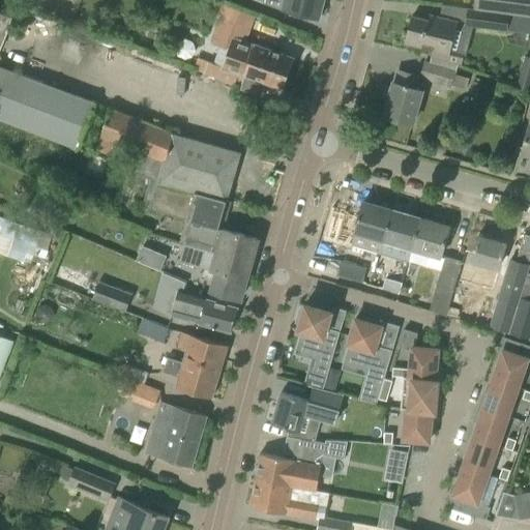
[(263,0),(263,2),(282,9),(282,10),(287,11),(319,20),(323,0),(263,0)]
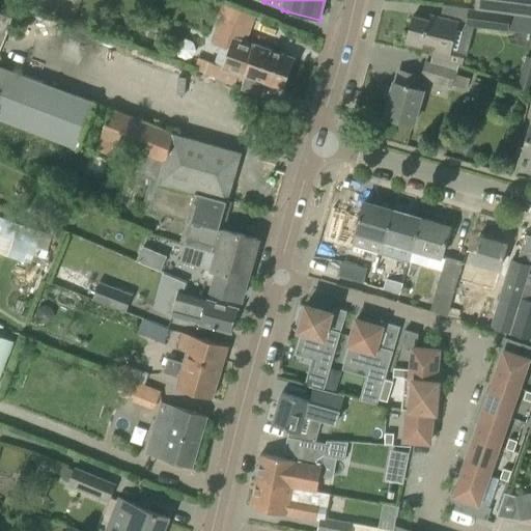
[(530,0),(475,0),(474,8),(509,14),(530,16),(530,0)]
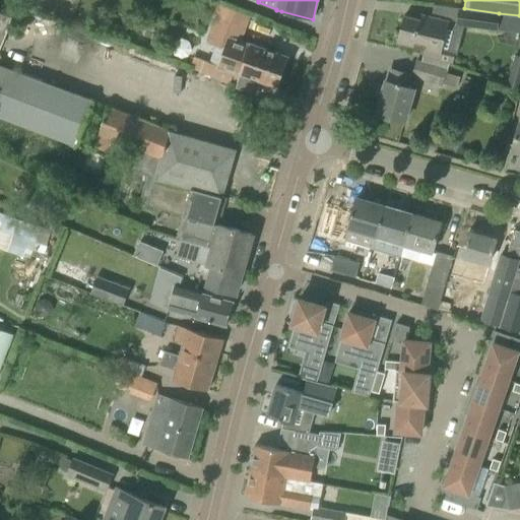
[(212,11),(218,13),(225,15),(229,7),(215,2),(212,11)]
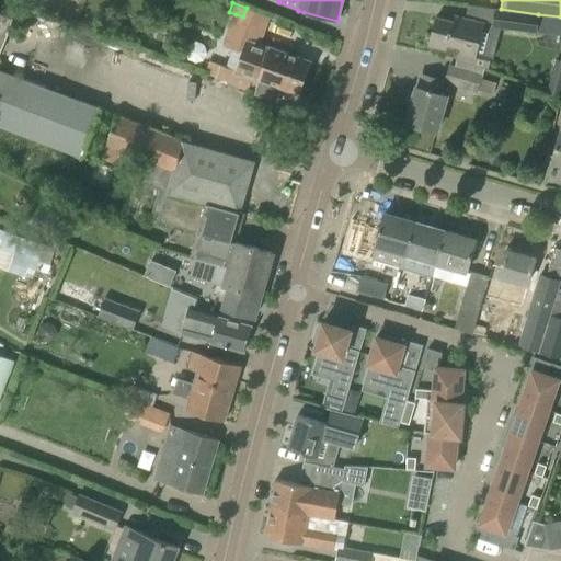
[(538,14),(501,9),(495,9),(493,26),(536,33),(538,14)]
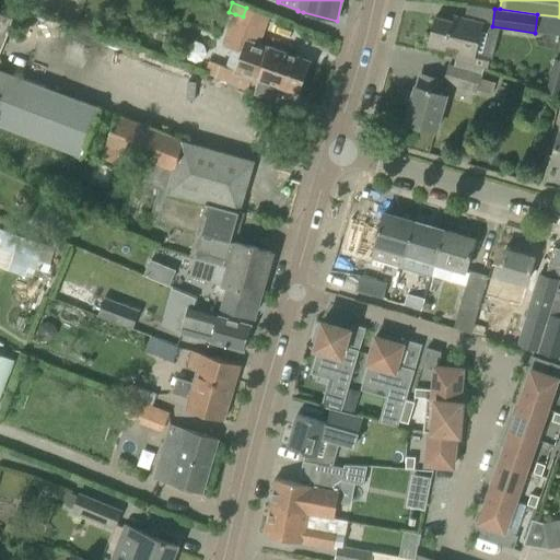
[(0,51),(13,19),(0,13),(0,51)]
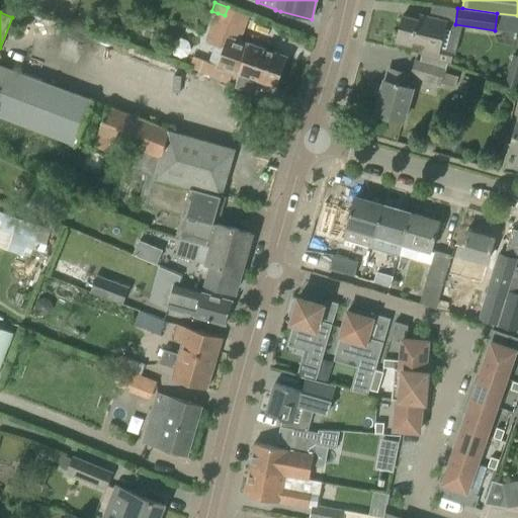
[(403,15),(396,41),(416,47),(421,48),(420,56),(450,64),(453,52),(440,49),(447,21),(440,19),(420,14),(419,19),(403,15)]
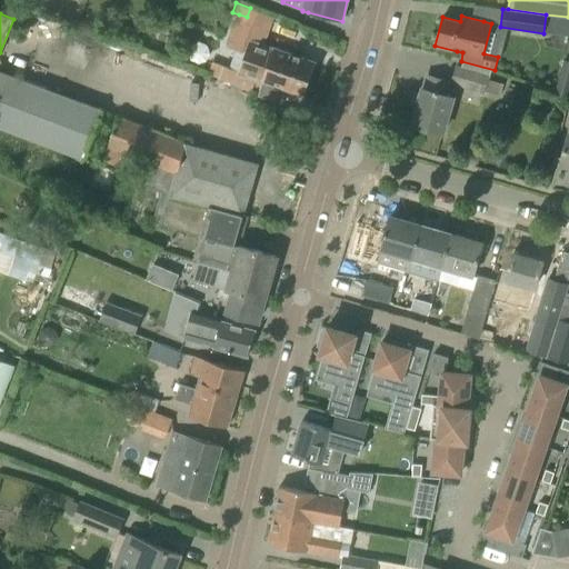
[(302,95),(315,62),(263,45),(269,30),(238,19),(228,48),(245,53),(239,71),(212,62),(208,75),(217,78),(260,93),(259,95),(281,101),(286,89),(302,95)]
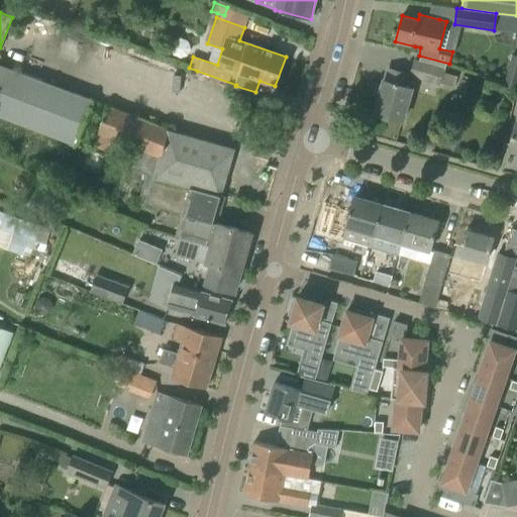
[(412,61),(407,78),(438,87),(439,84),(454,88),(457,77),(442,73),(443,70),(412,61)]
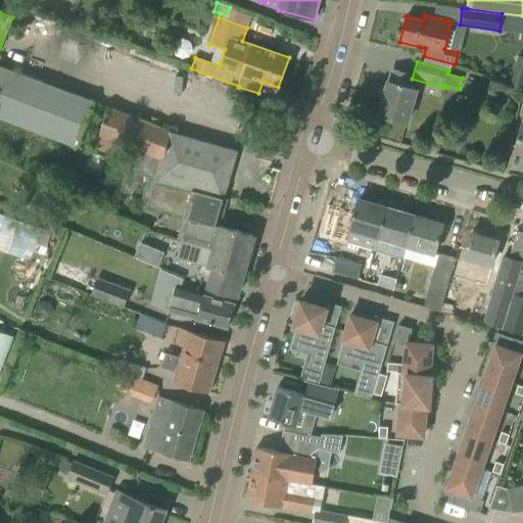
[(0,65),(0,114),(76,144),(92,102),(0,65)]
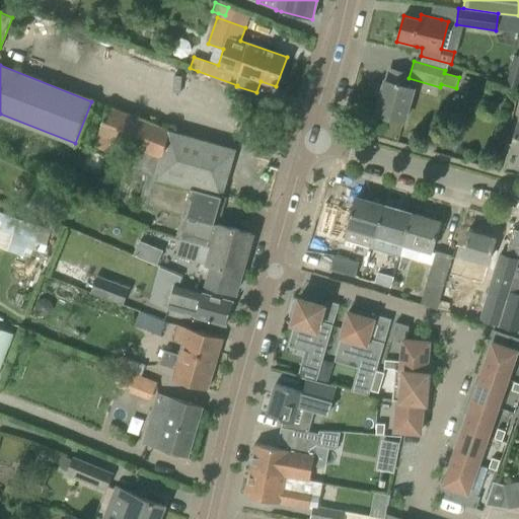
[(375,113),(404,122),(415,88),(403,85),(408,73),(389,68),(385,80),(384,79),(375,113)]
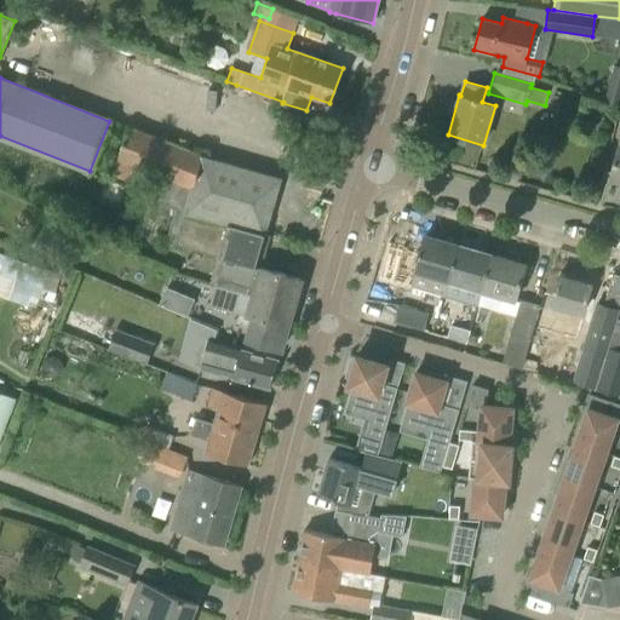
[(554,96),(551,107),(560,109),(562,98),(554,96)]
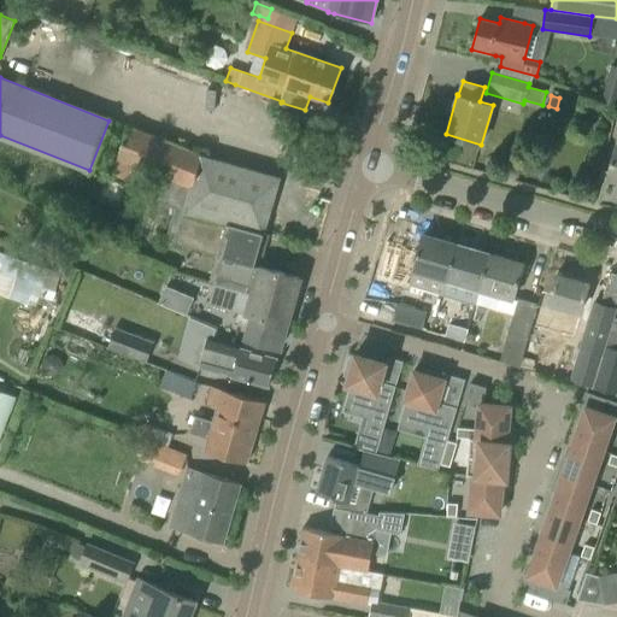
[(201,154),(129,127),(119,153),(111,174),(125,180),(129,174),(144,180),(148,170),(159,174),(193,187),(186,211),(228,224),(228,225),(260,235),(264,223),(266,224),(280,177),(201,156),(201,154)]
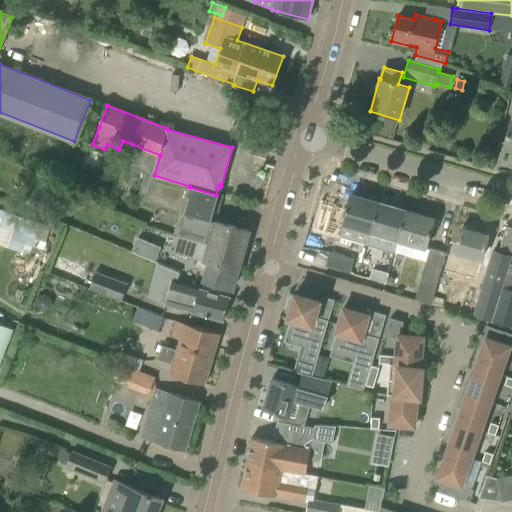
[(218,195),(216,195),(189,187),(189,186),(154,175),(160,155),(132,144),(122,166),(145,175),(138,200),(179,212),(173,234),(177,235),(177,236),(205,244),(209,246),(210,243),(243,253),(249,231),(211,220),(218,195)]
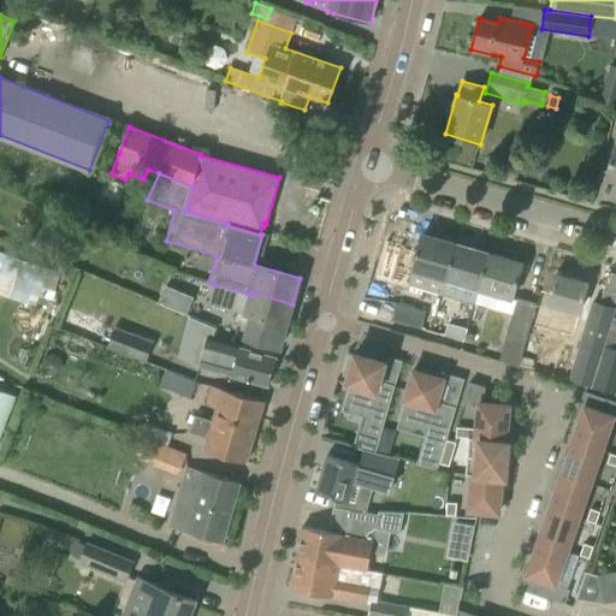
[(409,285),(440,294),(456,243),(422,234),(412,270),(413,270),(409,285)]
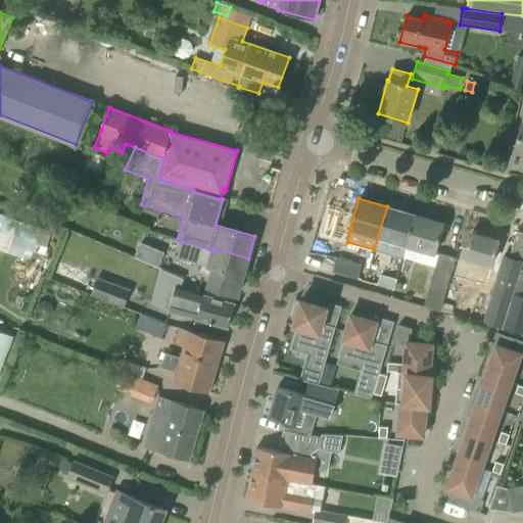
[(402,256),(415,215),(387,206),(374,249),(402,257),(402,256)]
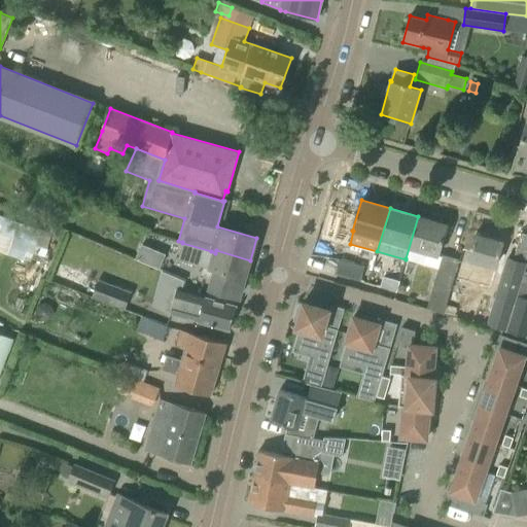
[(34,251),(42,230),(0,214),(0,250),(30,261),(34,251)]
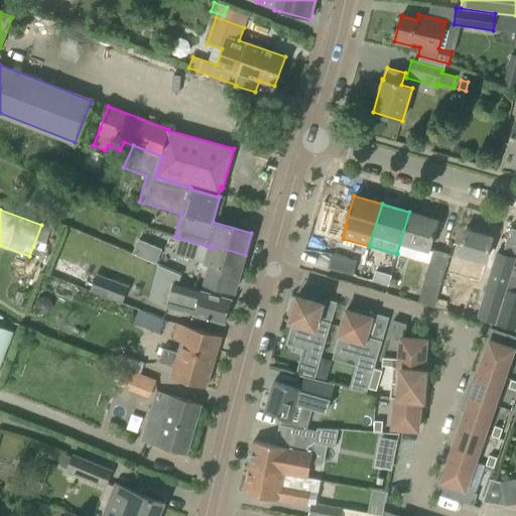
[(409,212),(397,253),(429,262),(417,301),(434,306),(444,271),(449,255),(433,250),(432,251),(429,250),(437,220),(409,212)]
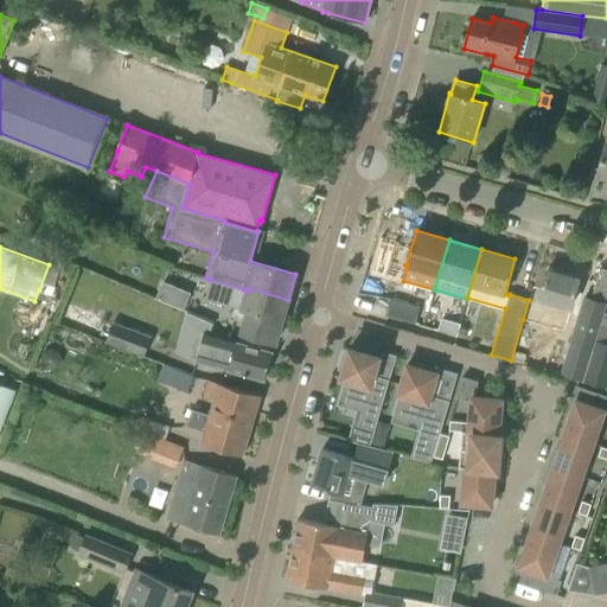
[(540,292),(532,321),(553,327),(564,331),(572,307),(573,301),(580,279),(547,269),(540,292)]
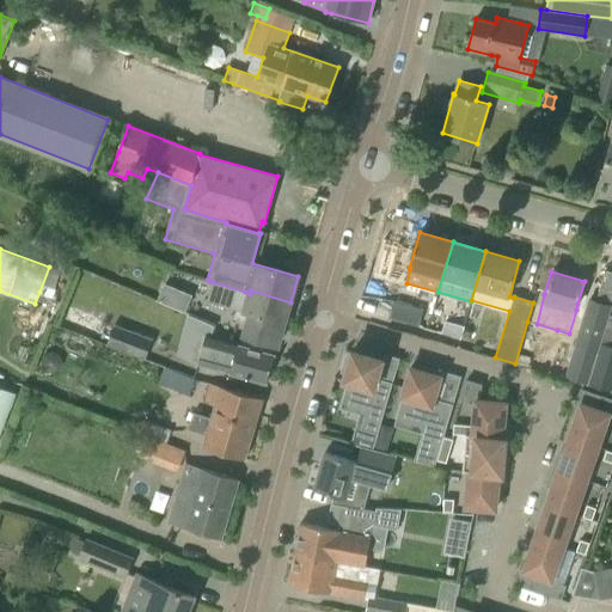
[(250,294),(245,292),(212,282),(207,301),(237,310),(234,318),(249,322),(244,336),(277,346),(291,303),(251,291),(250,294)]
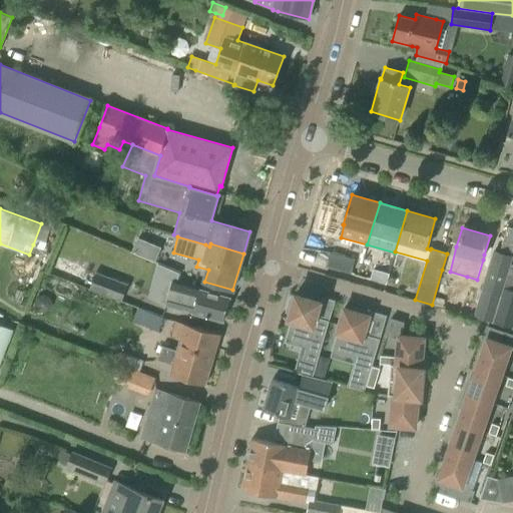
[(138,237),(132,251),(156,262),(162,247),(138,237)]
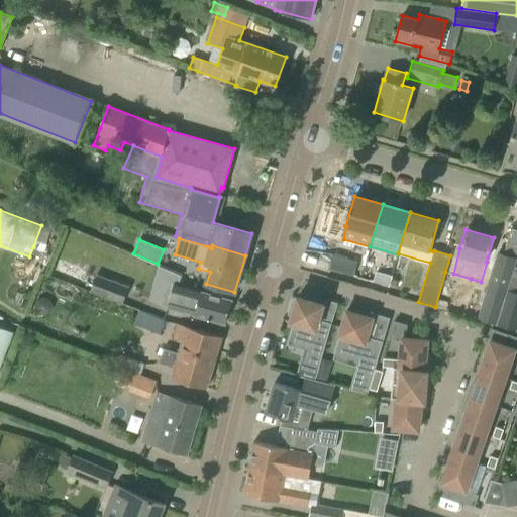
[(329,269),(353,275),(357,262),(332,255),(329,269)]
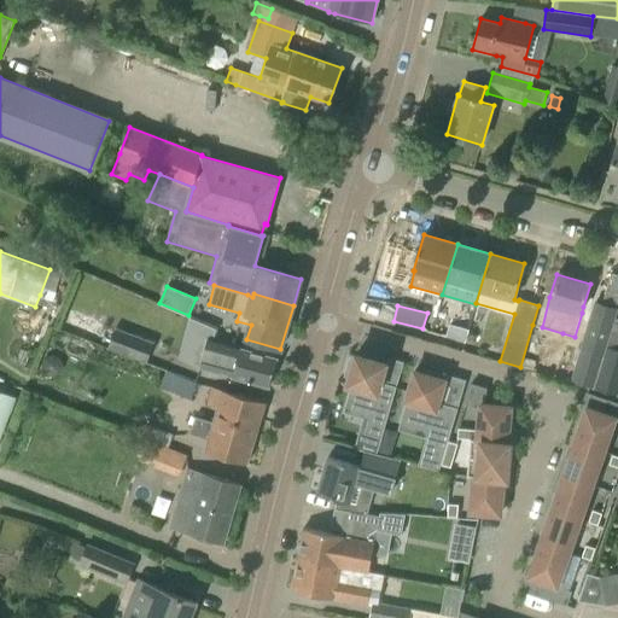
[(592,316),(578,363),(599,369),(604,355),(607,343),(612,322),(592,316)]
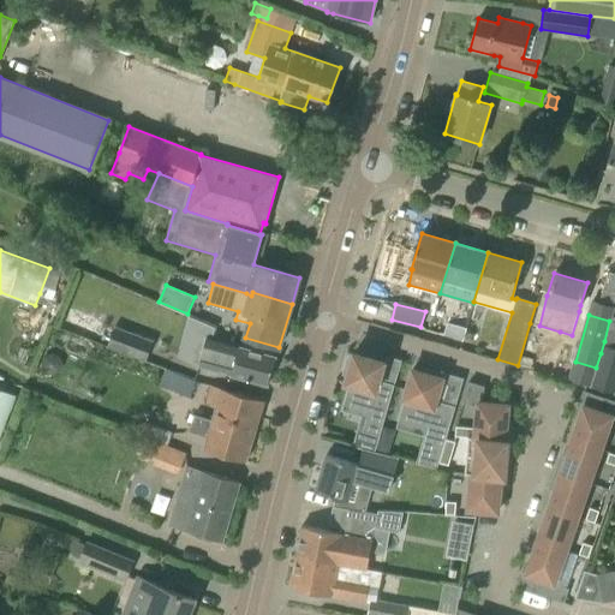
[(463,340),(466,328),(447,322),(443,334),(463,340)]
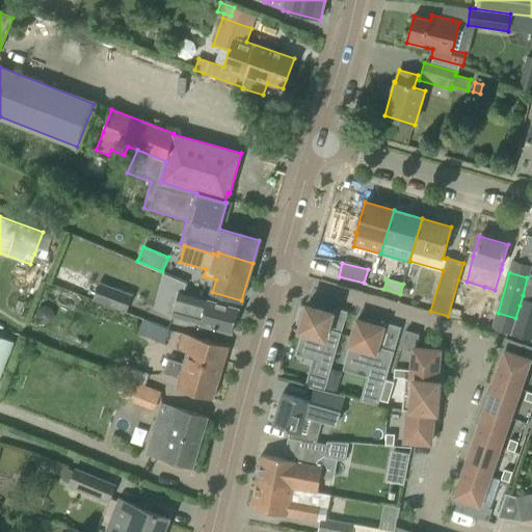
[(99,282),(92,299),(126,312),(132,294),(99,282)]
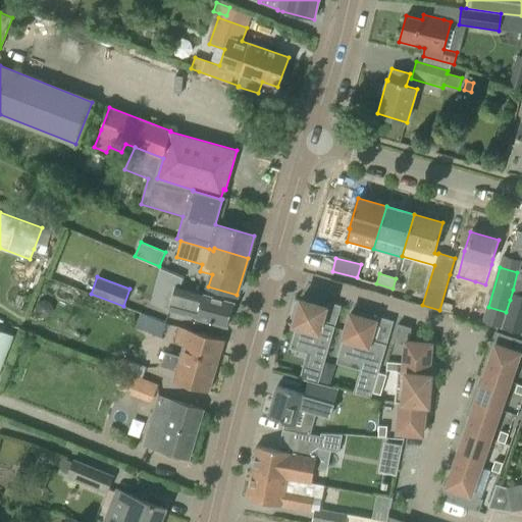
[(175,286),(168,310),(175,312),(198,318),(208,321),(227,326),(235,303),(214,297),(181,289),(175,286)]
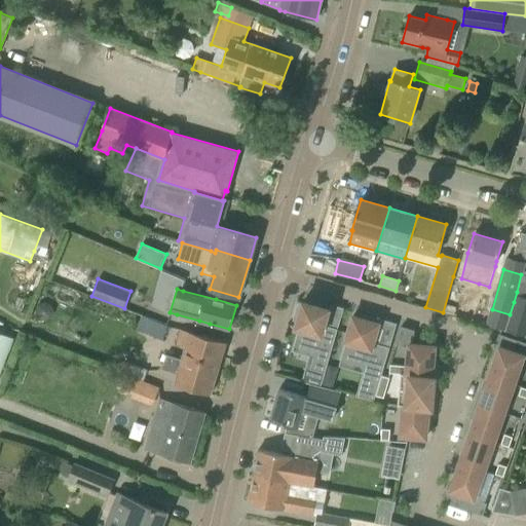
[(510,314),(505,331),(525,336),(525,294),(517,292),(514,302),(510,314)]
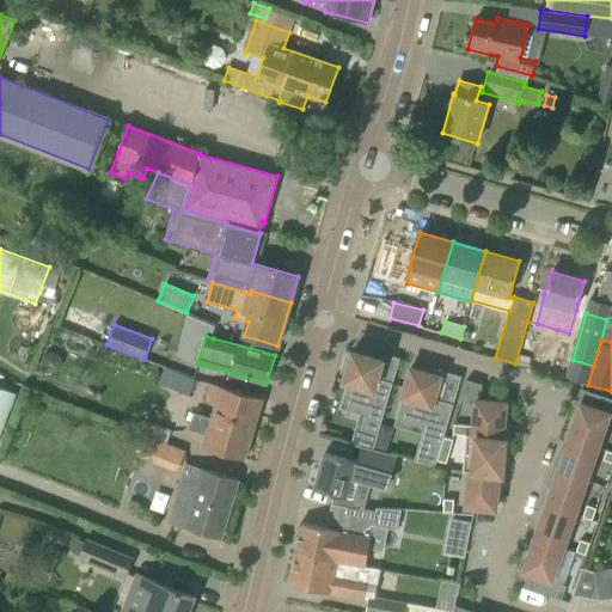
[(346,372),(343,380),(353,383),(347,404),(366,410),(361,429),(377,434),(392,383),(377,378),(383,360),(373,356),(373,353),(363,350),(362,354),(353,350),(350,359),(347,357),(342,372),(346,372)]
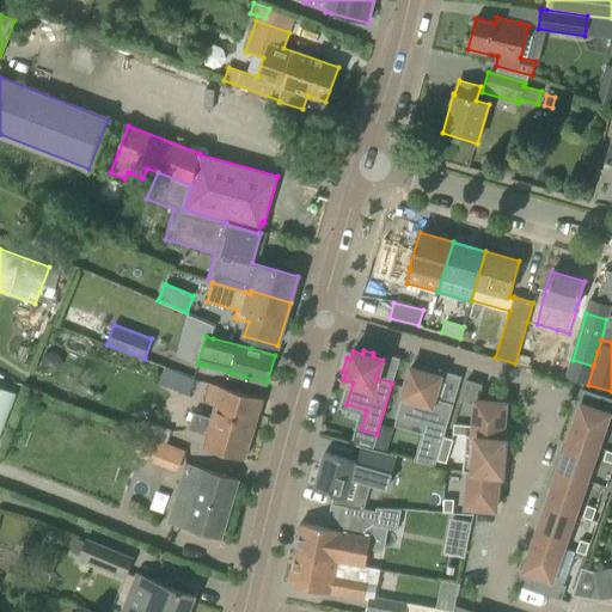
[(418,369),(410,367),(402,398),(404,398),(398,420),(423,427),(414,460),(435,465),(436,460),(440,448),(444,436),(453,404),(434,398),(440,377),(432,374),(433,371),(420,366),(418,369)]
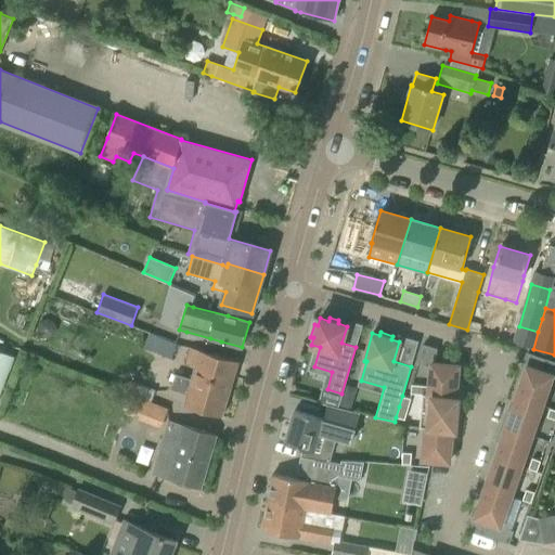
[(156,352),(170,359),(177,345),(162,338),(156,352)]
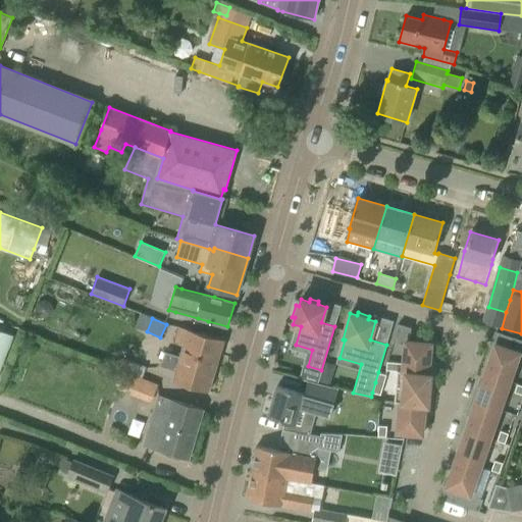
[(174,382),(208,392),(224,340),(178,326),(174,342),(183,344),(178,355),(164,351),(160,365),(178,371),(174,382)]
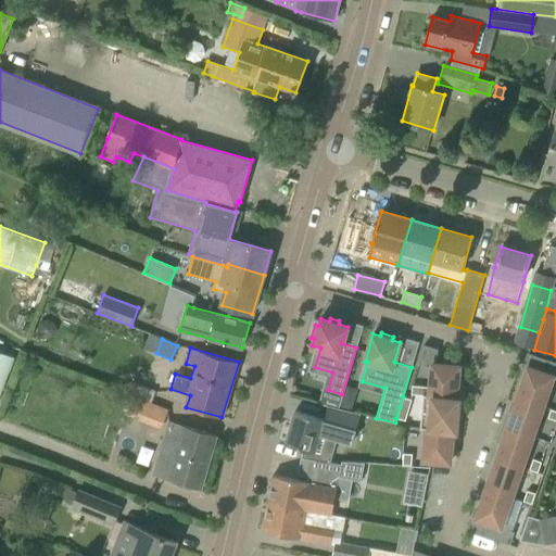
[(0,352),(0,393),(13,357),(0,352)]
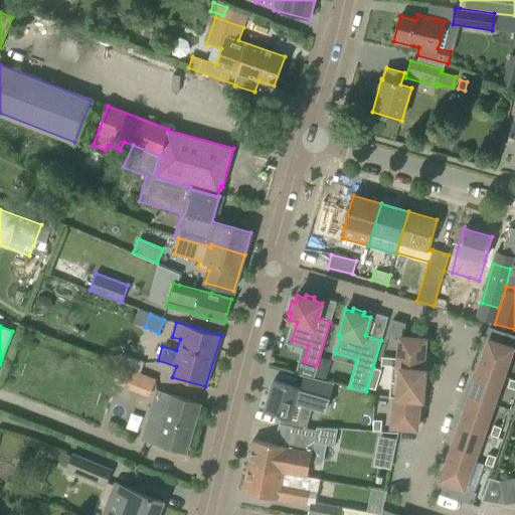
[(503,376),(512,348),(514,349),(514,335),(505,332),(501,344),(489,339),(479,368),(503,376)]
